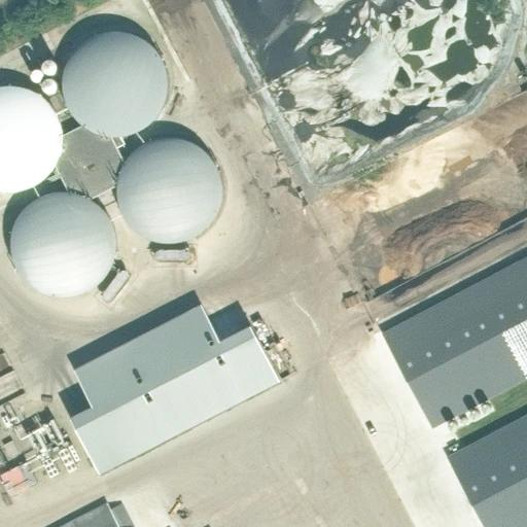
[(63,79),(62,83),(63,88),(63,93),(64,97),(65,101),(67,106),(69,110),(72,113),(74,117),(77,120),(81,124),(84,127),(89,129),(93,131),(97,133),(101,134),(106,135),(110,136),(114,136),(119,136),(124,135),(129,134),(133,133),(137,131),(141,129),(145,127),(148,124),(152,120),(155,117),(157,113),(161,110),(163,106),(164,101),(166,97),(167,93),(167,88),(167,83),(167,79),(167,74),(166,70),(164,66),(163,61),(161,57),(157,54),(155,49),(152,46),(148,43),(145,40),(141,38),(137,36),(133,34),(129,33),(124,32),(119,31),(114,31),(110,31),(106,32),(101,33),(97,34),(93,36),(89,38),(84,40),(81,43),(77,46),(74,49),(72,54),(69,58),(67,61),(65,66),(64,70),(63,74),(63,79)]
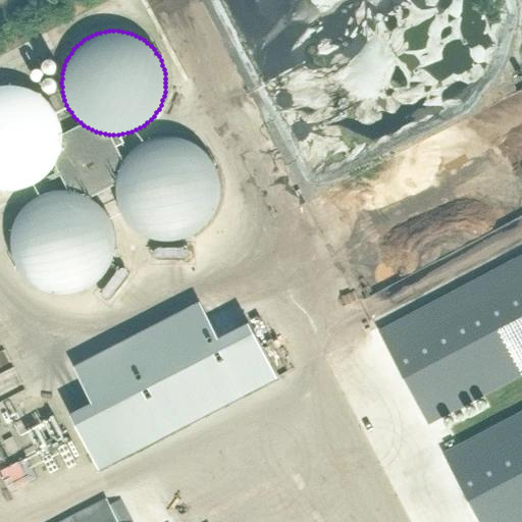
[(0,188),(4,189),(9,189),(13,189),(18,188),(22,187),(28,186),(32,184),(36,181),(40,179),(43,176),(47,173),(50,170),(52,166),(55,162),(57,158),(59,154),(60,150),(61,145),(62,141),(62,136),(62,132),(61,126),(60,122),(59,117),(57,113),(55,109),(52,105),(50,102),(47,98),(43,95),(40,93),(36,90),(32,88),(28,86),(22,85),(18,84),(13,83),(9,83),(4,83),(0,84),(0,188)]
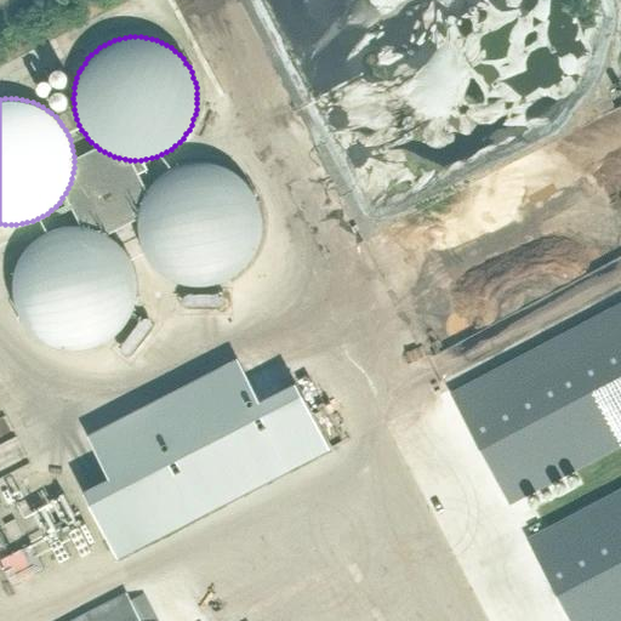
[(387,164),(370,109),(296,134),(319,204),(363,189),(358,172),(387,164)]
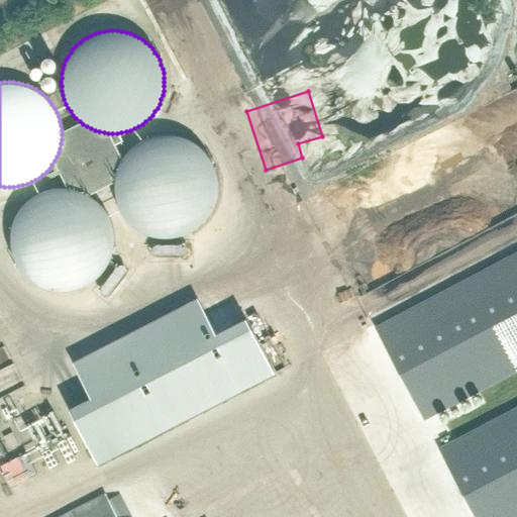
[(114,182),(114,187),(114,191),(115,196),(116,200),(117,204),(119,208),(121,212),(123,216),(126,220),(129,223),(132,226),(136,229),(139,231),(143,233),(148,235),(152,236),(157,237),(162,238),(166,238),(171,238),(175,237),(179,236),(184,235),(188,233),(192,231),(195,229),(199,226),(202,223),(205,220),(208,216),(210,212),(213,208),(214,204),(216,200),(217,196),(217,191),(217,187),(217,182),(217,178),(216,173),(214,169),(213,165),(211,161),(208,157),(205,153),(202,149),(199,146),(196,144),(192,141),(188,139),(184,137),(179,136),(175,135),(171,135),(166,134),(162,135),(157,135),(152,136),(148,137),(143,139),(139,141),(136,144),(132,146),(129,149),(126,153),(123,157),(121,161),(119,165),(117,169),(116,173),(115,178),(114,182)]
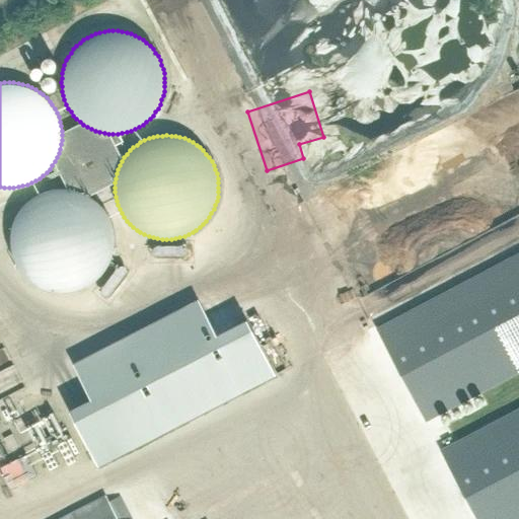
[(10,235),(9,239),(10,244),(10,248),(11,253),(13,257),(14,262),(16,266),(19,270),(22,274),(25,277),(28,280),(32,283),(35,285),(40,288),(45,289),(49,291),(53,292),(58,292),(62,292),(67,292),(71,292),(76,291),(80,289),(84,288),(88,285),(92,283),(96,280),(99,277),(102,274),(105,270),(107,266),(110,262),(112,257),(114,253),(115,248),(115,244),(115,239),(115,235),(115,230),(114,226),(112,222),(110,217),(107,213),(105,210),(102,206),(99,203),(96,200),(92,197),(88,194),(84,192),(80,191),(76,189),(71,188),(67,188),(62,187),(58,188),(53,188),(49,189),(45,191),(40,192),(35,194),(32,197),(28,200),(25,203),(22,206),(19,210),(16,213),(14,217),(13,222),(11,226),(10,230),(10,235)]
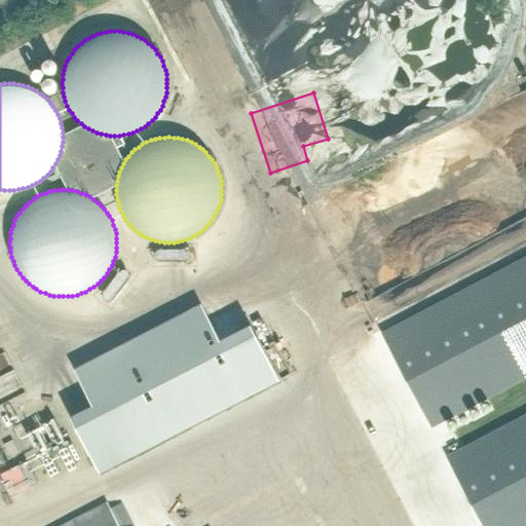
[(525,257),(381,333),(429,425),(525,374),(525,257)]
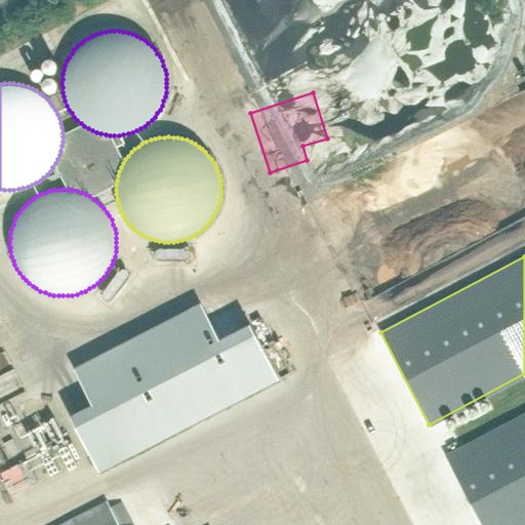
[(199,301),(72,368),(73,368),(90,404),(69,415),(86,449),(98,473),(125,459),(278,379),(249,323),(218,338),(199,301)]
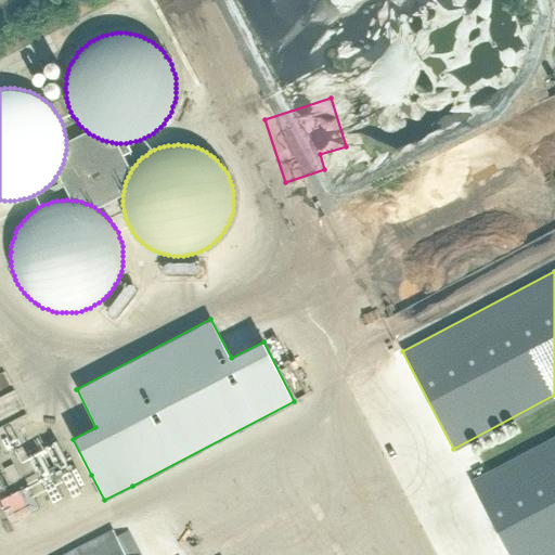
[(330,441),(343,433),(334,418),(320,428),(330,441)]
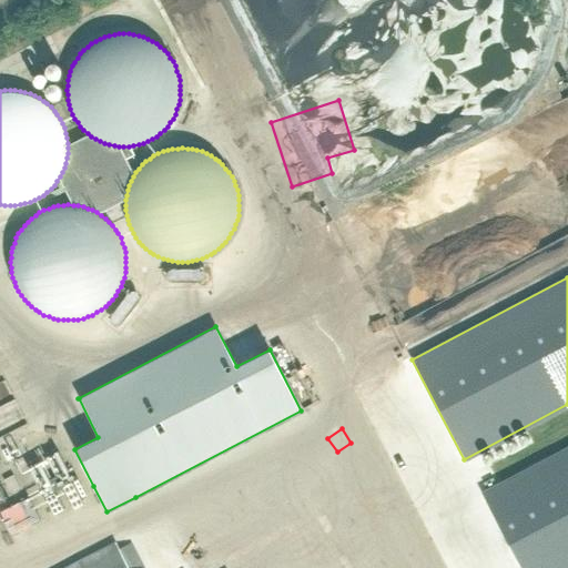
[(567,567),(567,447),(482,493),(521,567),(567,567)]
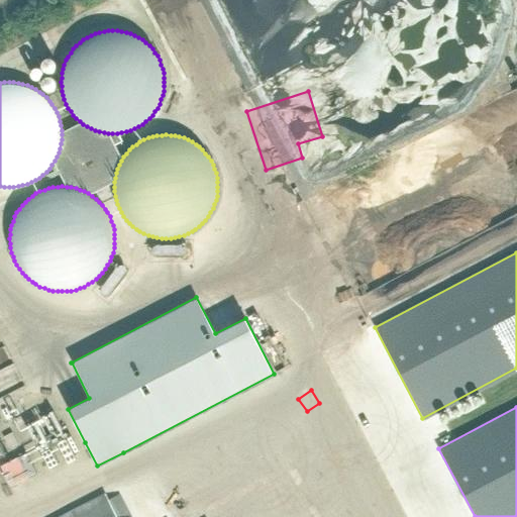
[(0,473),(0,484),(10,482),(12,489),(31,484),(27,467),(0,473)]
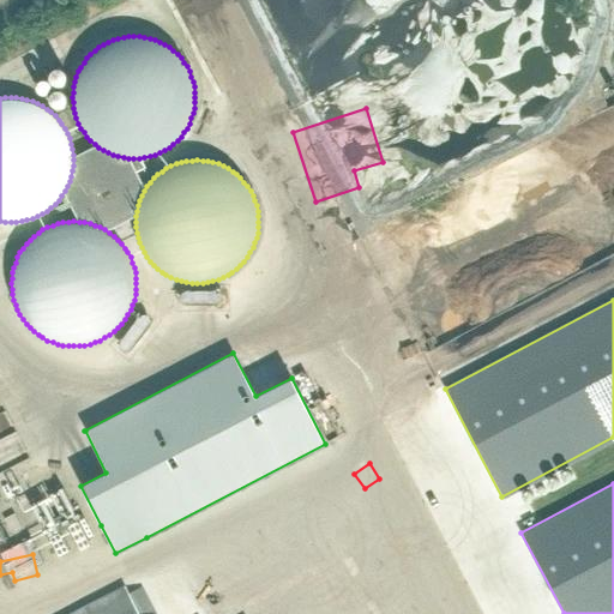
[(139,613),(125,585),(72,613),(139,613)]
